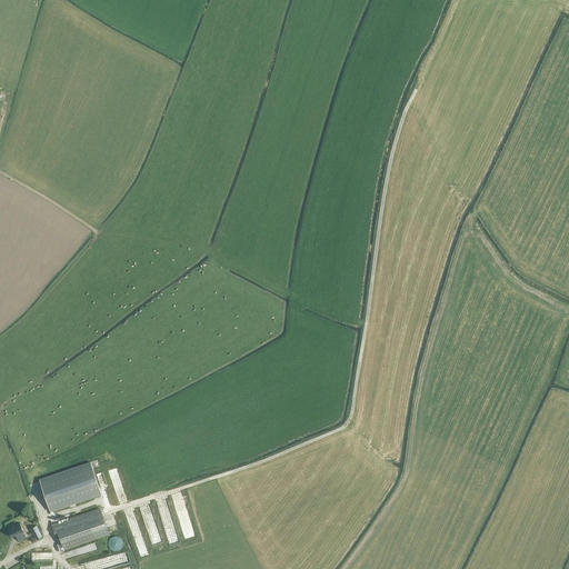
[(39,479),(50,510),(101,492),(90,462),(39,479)]
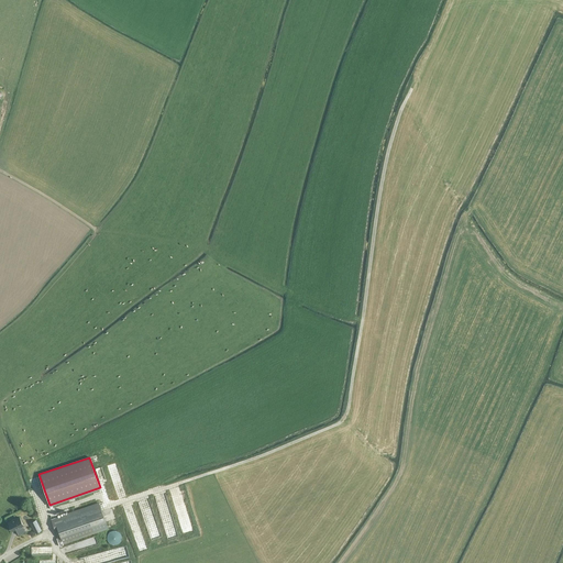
[(129,473),(125,474),(130,492),(134,490),(129,473)]
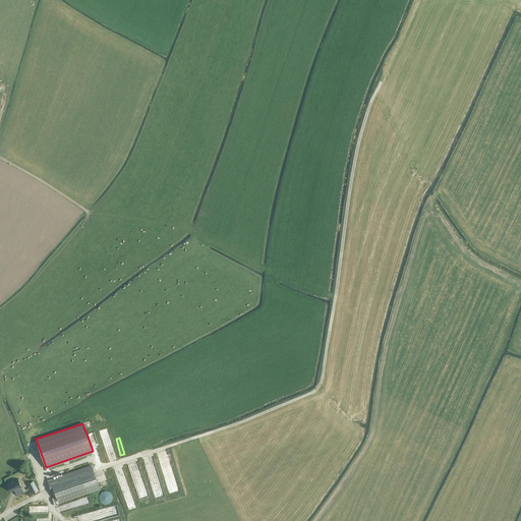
[(92,466),(70,473),(79,496),(99,489),(92,466)]
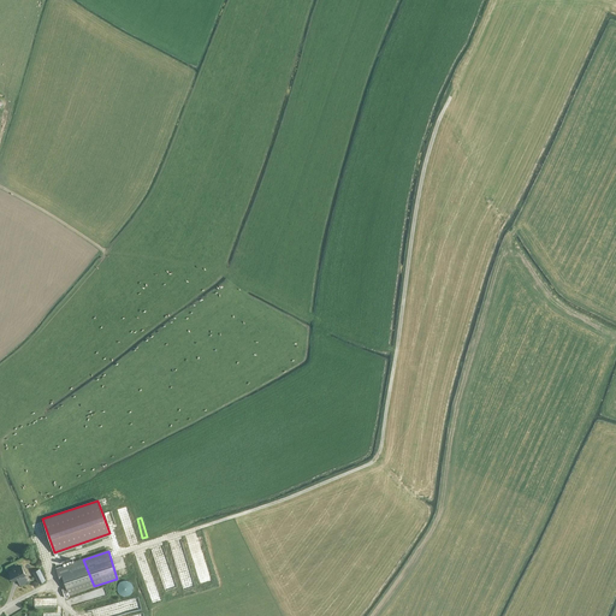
[(83,560),(55,568),(60,582),(64,581),(65,588),(61,590),(64,596),(94,586),(83,560)]
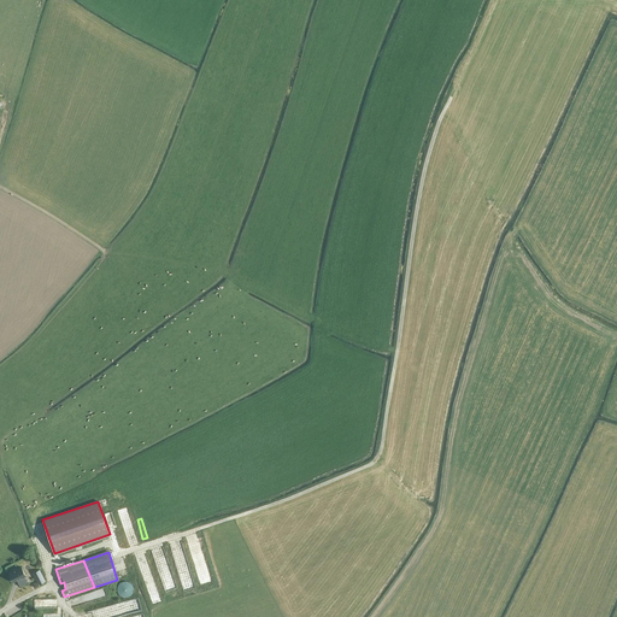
[(151,595),(157,593),(150,571),(146,562),(144,562),(145,566),(144,568),(146,575),(142,576),(144,579),(147,577),(150,582),(147,583),(148,586),(147,587),(151,595)]
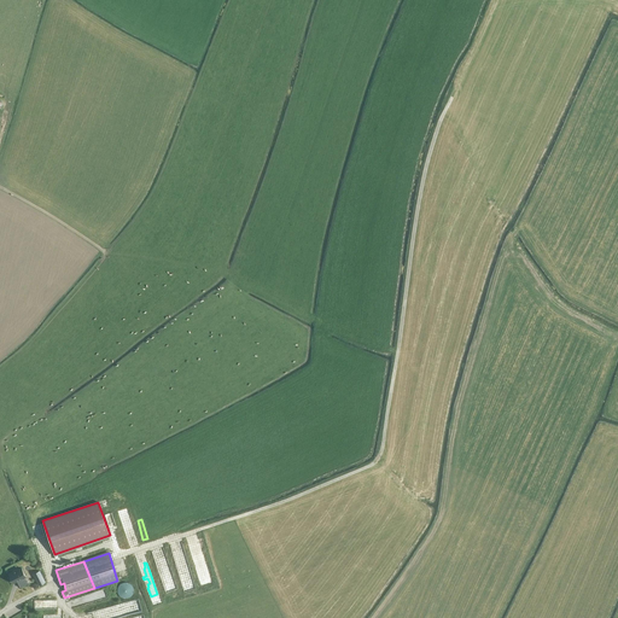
[(9,573),(13,582),(17,579),(18,582),(18,583),(21,587),(28,583),(24,576),(25,576),(21,567),(17,570),(17,569),(12,571),(12,572),(9,573)]
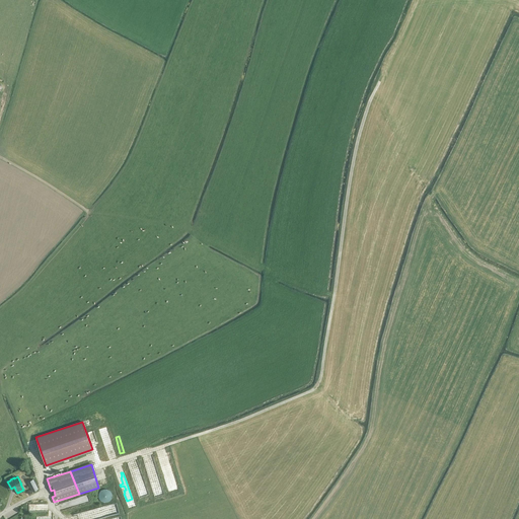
[(113,496),(113,495),(112,495),(112,494),(112,493),(112,492),(110,492),(110,491),(109,491),(109,490),(108,490),(107,489),(106,489),(105,489),(104,489),(103,489),(102,489),(102,490),(101,490),(100,491),(99,492),(99,493),(98,493),(98,494),(98,495),(98,496),(98,497),(98,498),(99,499),(99,500),(100,500),(100,501),(101,501),(101,502),(102,502),(103,502),(104,502),(105,503),(106,502),(107,502),(108,502),(109,501),(110,501),(110,500),(112,499),(112,498),(112,497),(113,496)]
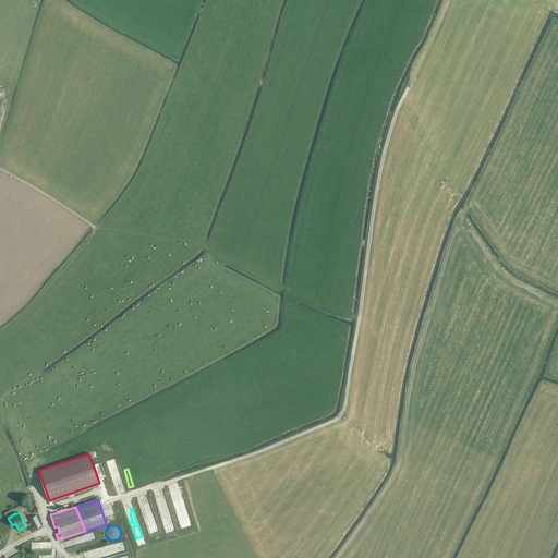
[(72,537),(74,544),(93,540),(92,533),(72,537)]
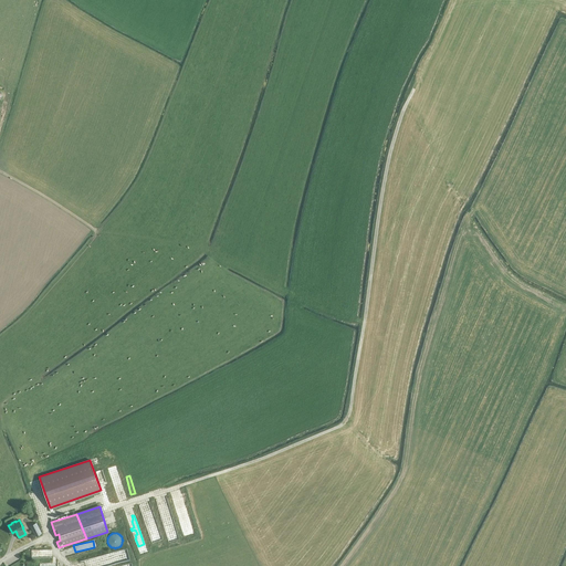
[(81,562),(81,565),(104,565),(126,562),(124,552),(81,562)]
